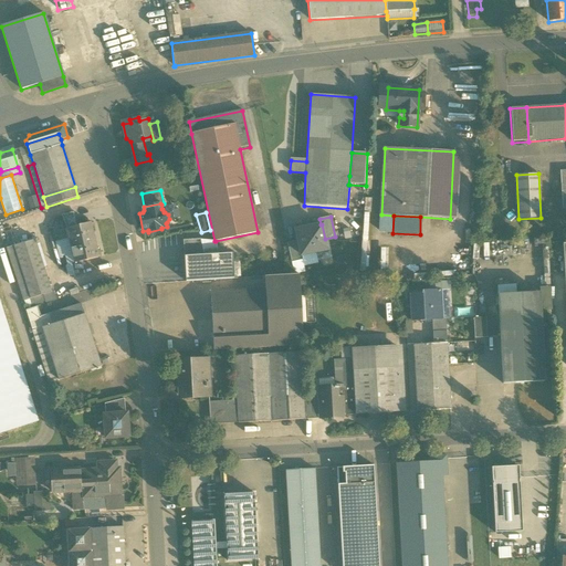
[(60,221),(62,229),(63,229),(69,228),(69,227),(75,226),(73,218),(62,221),(60,221)]
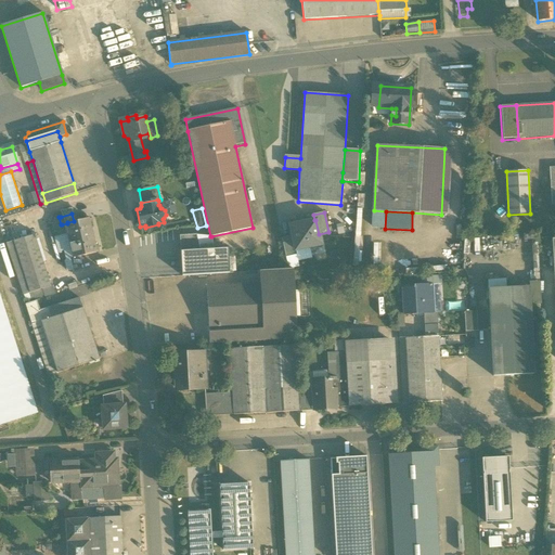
[(67,233),(69,240),(92,234),(88,217),(74,221),(67,222),(67,223),(69,232),(67,233)]
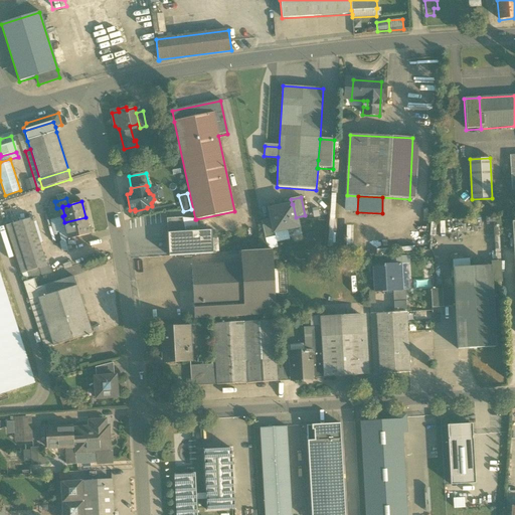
[(293,204),(292,204),(269,209),(271,219),(274,232),(287,230),(298,227),(296,217),(293,204)]
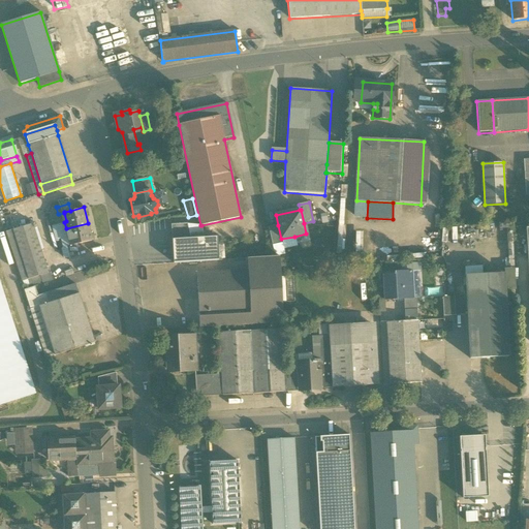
[(64,213),(59,214),(58,214),(54,215),(56,224),(64,222),(66,221),(64,213)]
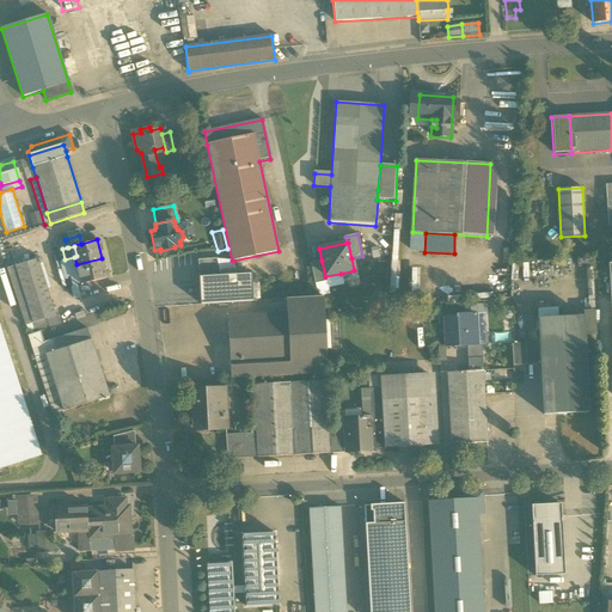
[(77,264),(74,257),(65,259),(60,261),(63,276),(65,276),(78,273),(77,264)]
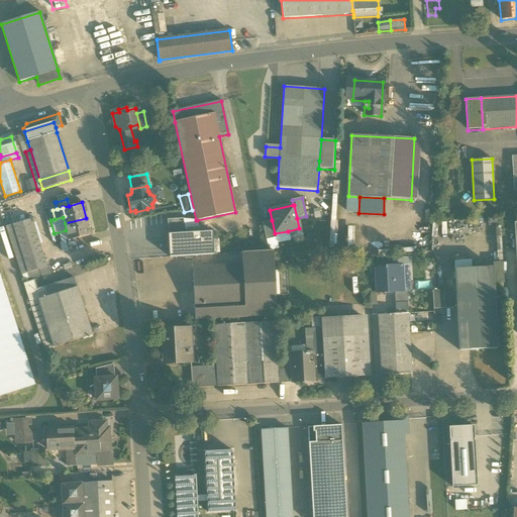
[(90,234),(86,218),(65,223),(66,230),(69,230),(71,238),(76,237),(90,234)]
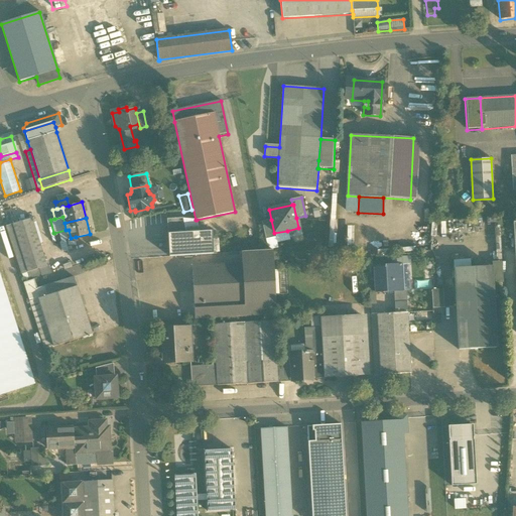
[(12,225),(27,272),(38,268),(45,266),(31,219),(12,225)]
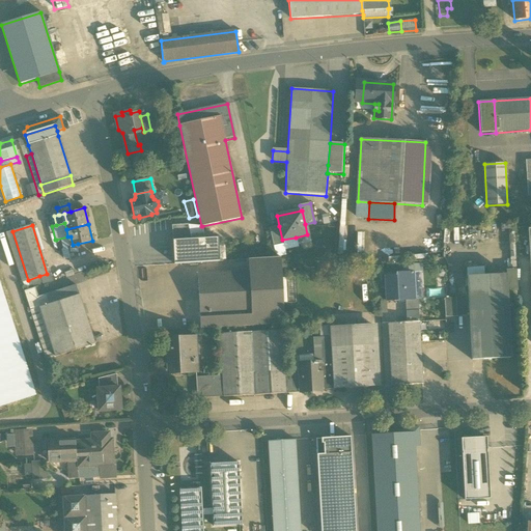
[(188,225),(171,226),(172,241),(191,240),(188,225)]
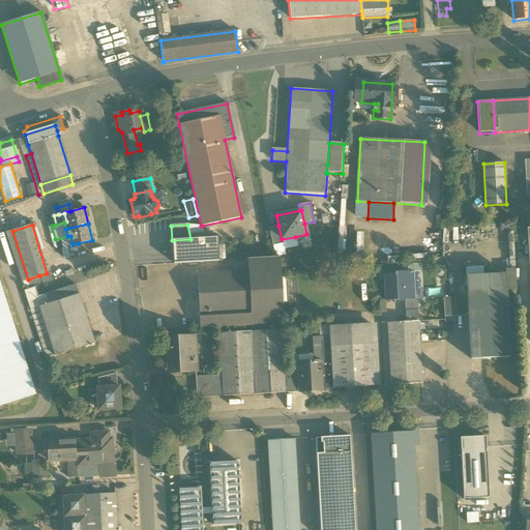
[(201,226),(187,225),(190,239),(205,238),(202,226),(201,226)]
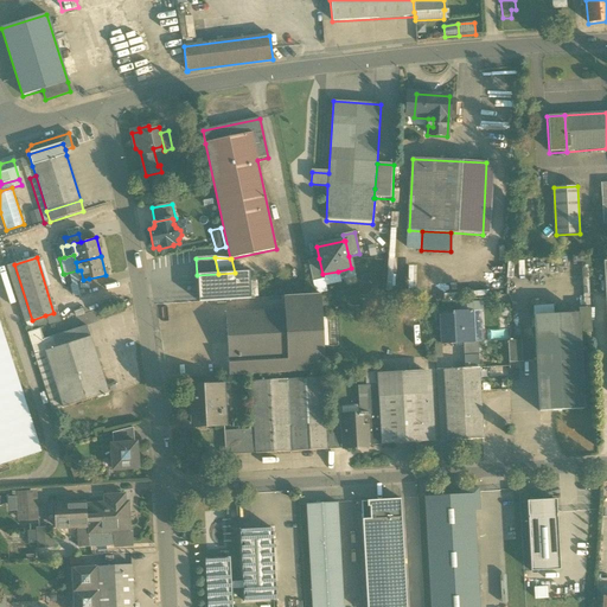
[(312,281),(324,279),(323,274),(319,259),(308,261),(312,281)]
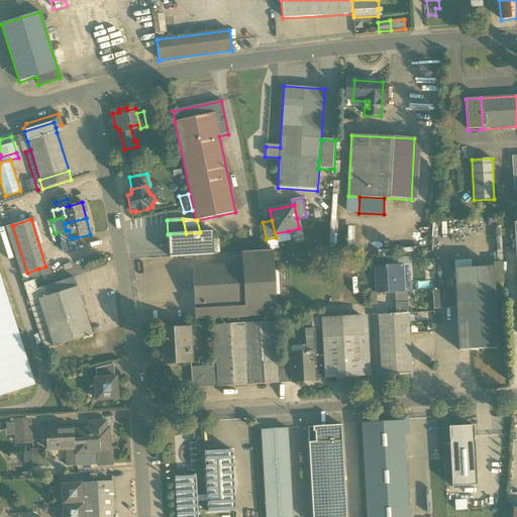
[(27,273),(12,225),(6,227),(21,275),(21,274),(27,273)]
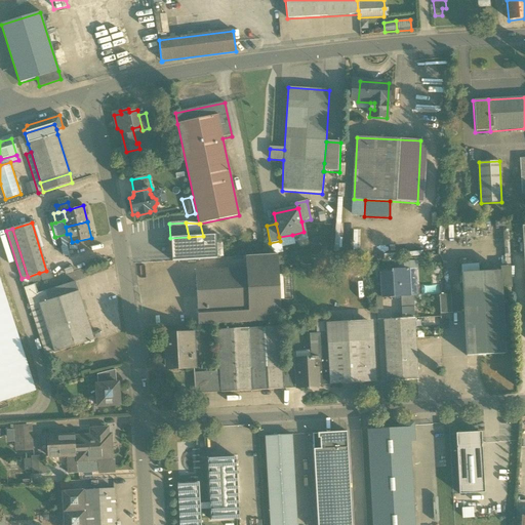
[(72,242),(70,234),(67,234),(55,237),(57,245),(61,244),(65,243),(72,242)]
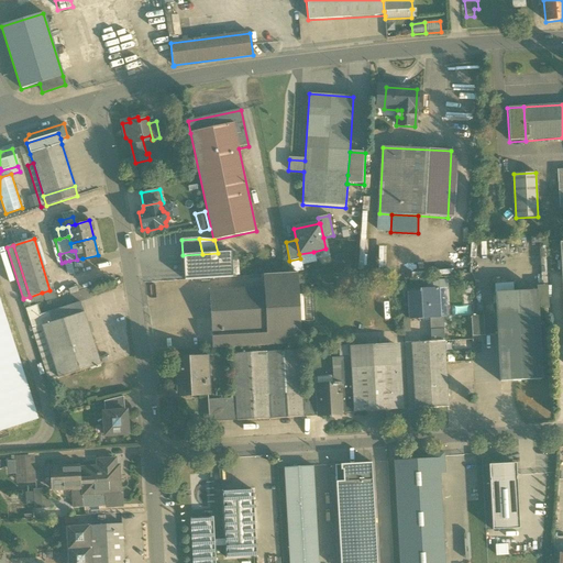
[(183,255),(185,280),(232,277),(231,252),(218,253),(202,254),(183,255)]
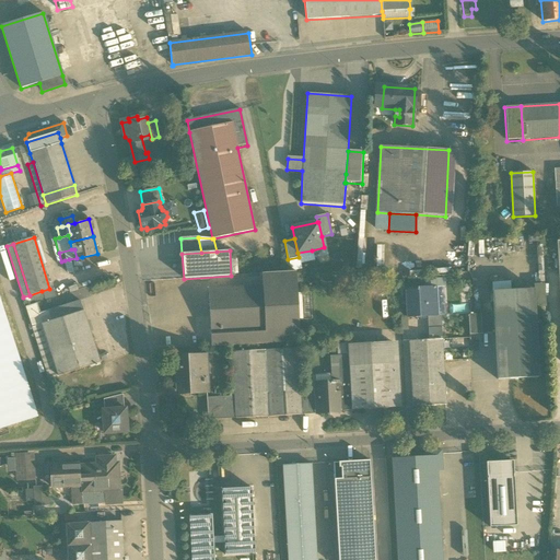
[(313,253),(312,251),(298,253),(299,257),(300,264),(314,260),(313,253)]
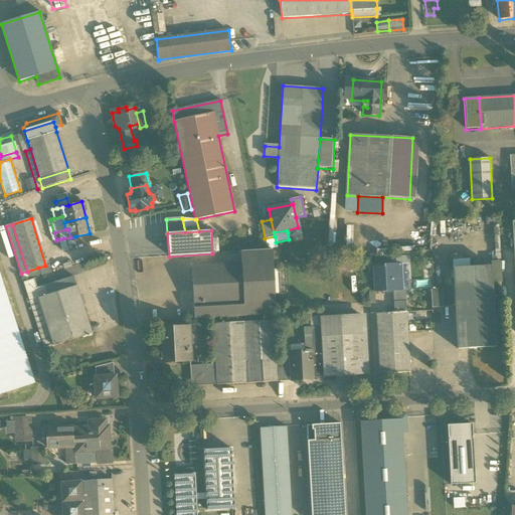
[(63,238),(65,246),(66,245),(77,243),(75,236),(70,237),(63,238)]
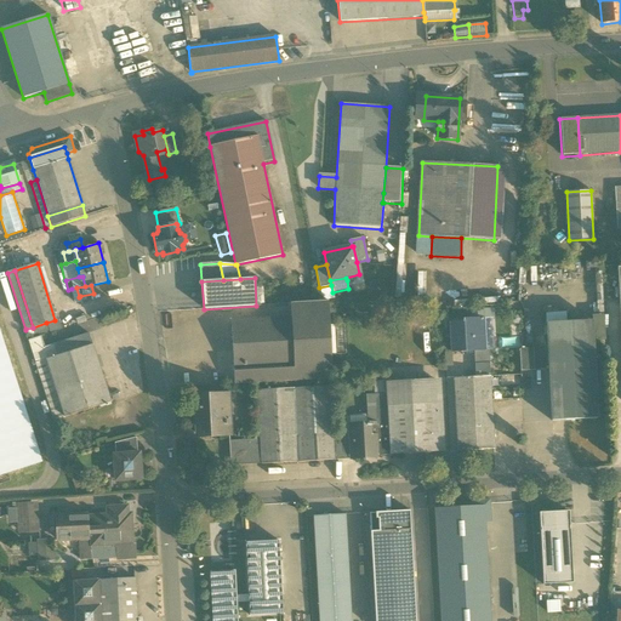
[(331,285),(319,288),(323,301),(335,298),(332,292),(331,285)]
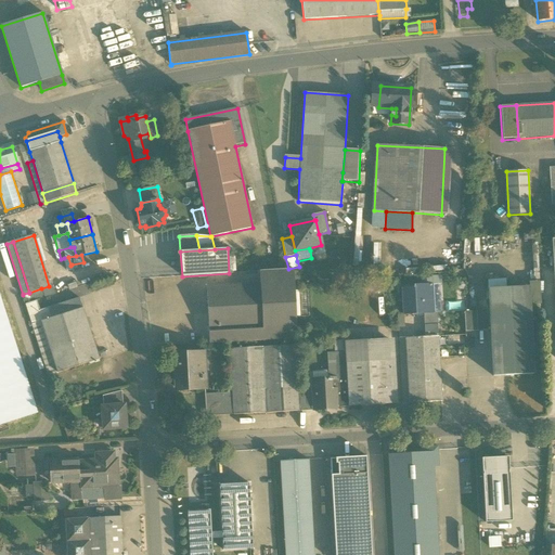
[(71,266),(68,257),(64,258),(66,270),(74,271),(72,265),(71,266)]
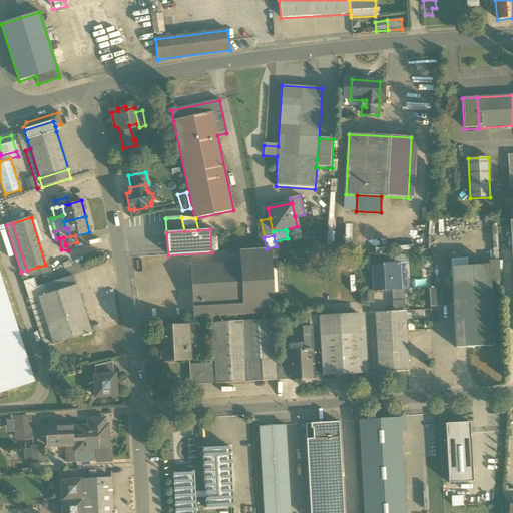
[(240,263),(231,263),(190,266),(193,318),(260,315),(263,315),(263,320),(212,323),(214,363),(215,380),(215,384),(276,381),(276,380),(275,359),(273,320),(273,314),(275,314),(274,301),(274,293),(272,269),(271,249),(239,250),(240,263)]
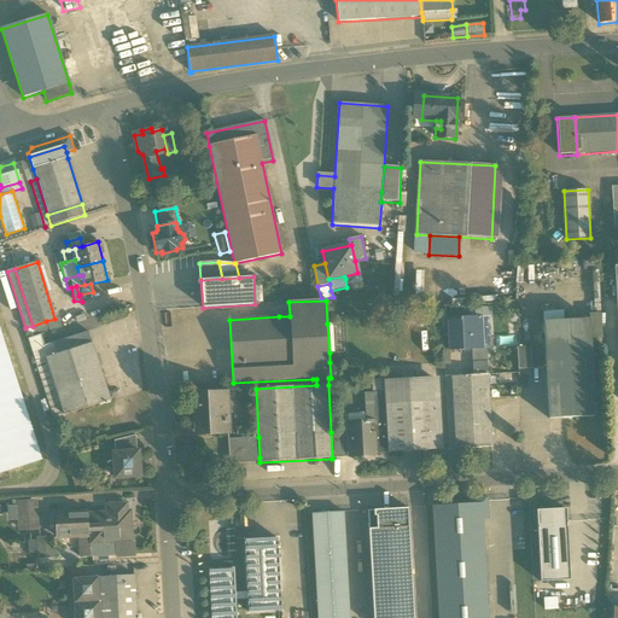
[(481,318),(490,318),(490,307),(474,308),(474,319),(481,318)]
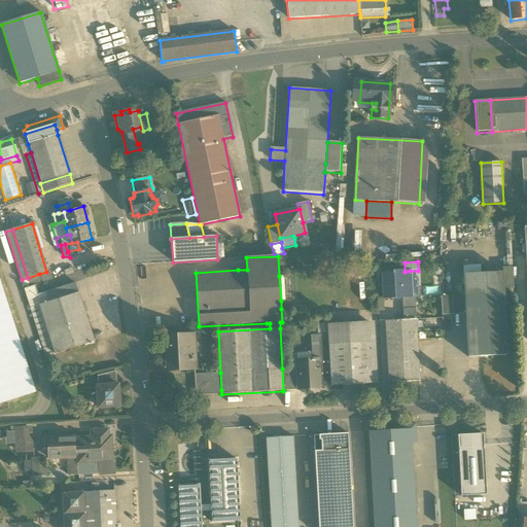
[(463,266),(463,275),(481,274),(480,265),(463,266)]
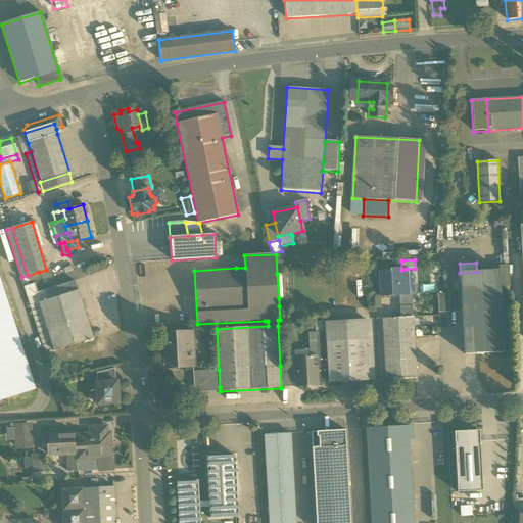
[(46,270),(39,272),(41,279),(42,280),(52,277),(49,269),(46,270)]
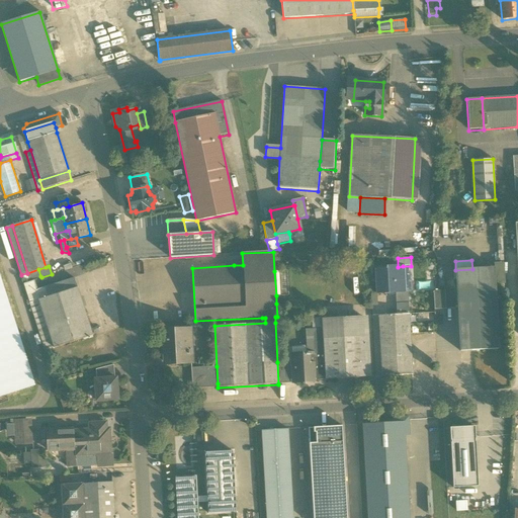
[(377,293),(377,295),(396,294),(405,294),(405,292),(403,266),(398,267),(386,267),(387,272),(375,272),(377,293)]
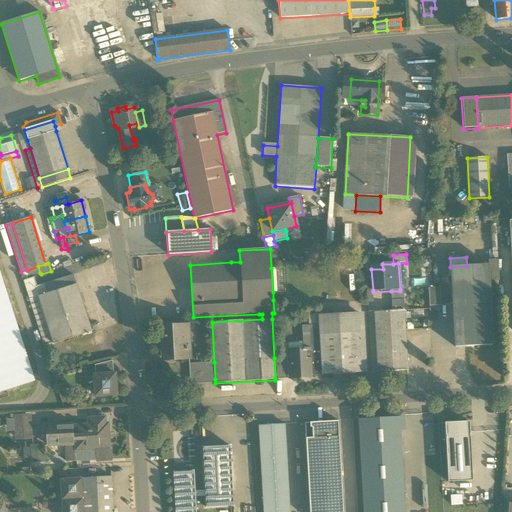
[(406,263),(398,263),(400,289),(403,289),(408,289),(406,263)]
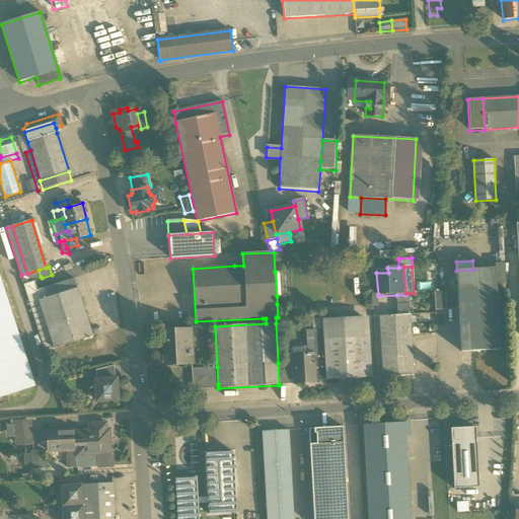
[(456,271),(460,352),(499,350),(495,269),(473,270),(456,271)]
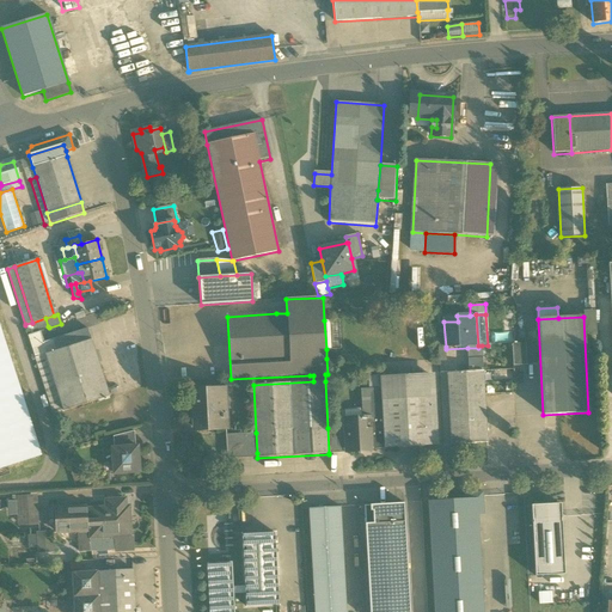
[(46,318),(32,323),(35,330),(48,326),(46,318)]
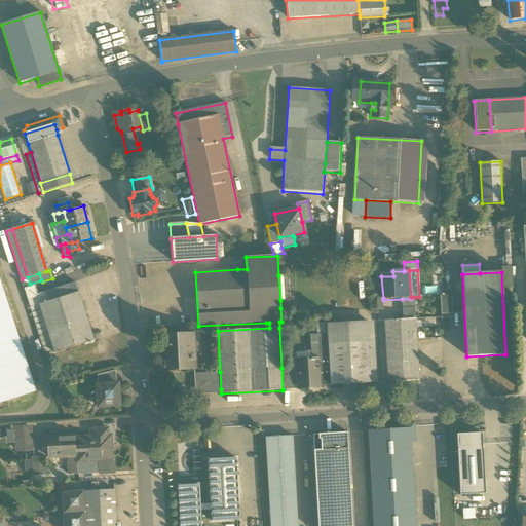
[(278,275),(280,300),(293,300),(292,274),(278,275)]
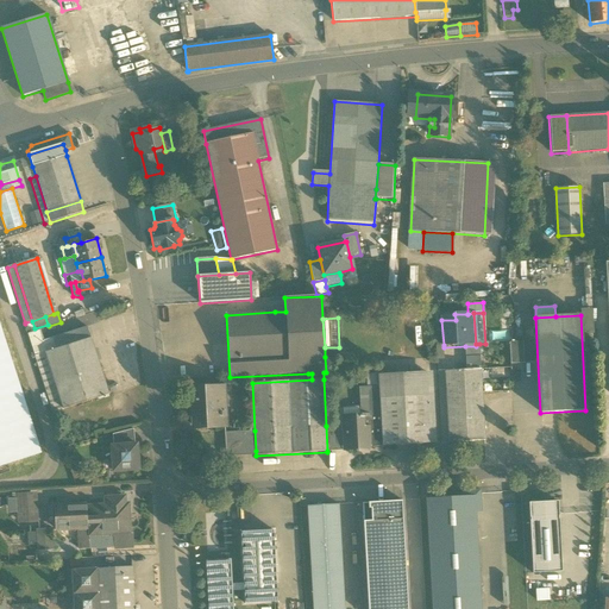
[(57,349),(46,352),(35,356),(52,412),(63,408),(108,394),(90,338),(87,326),(54,337),(57,349)]
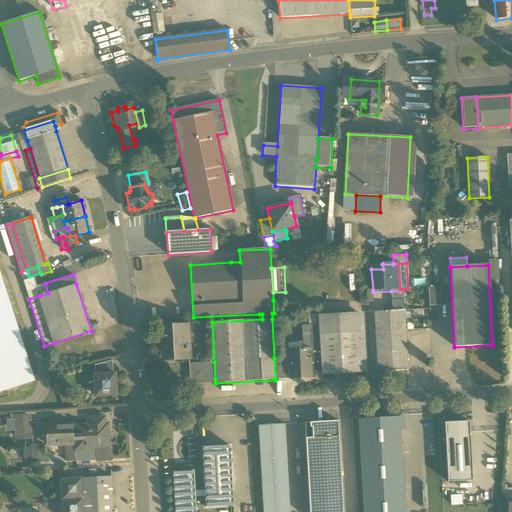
[(35,284),(44,283),(43,275),(35,275),(35,284)]
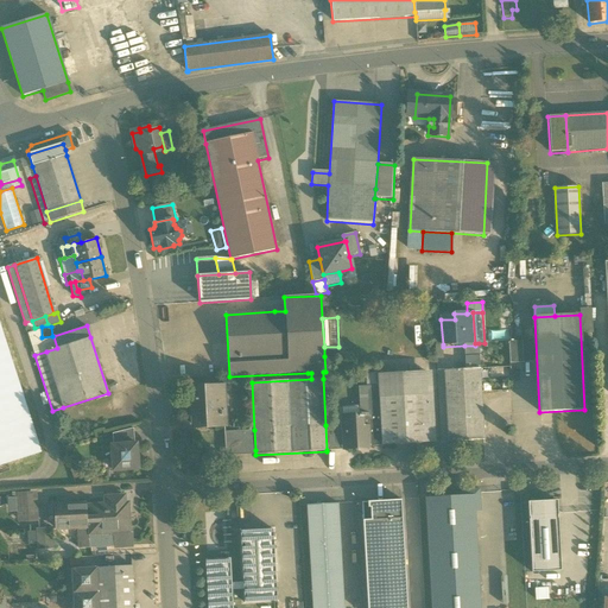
[(0,464),(39,453),(0,330),(0,464)]
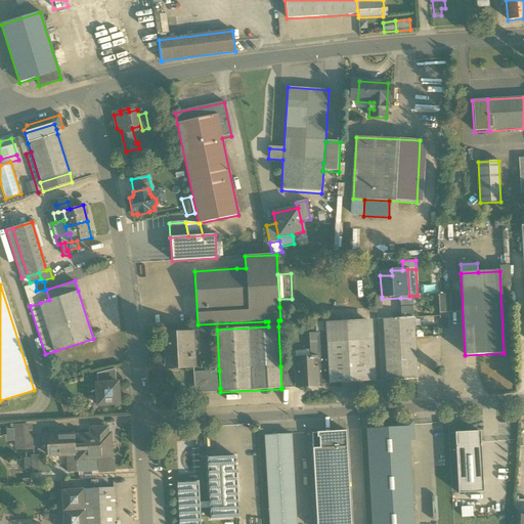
[(438,295),(439,313),(450,313),(449,295),(438,295)]
